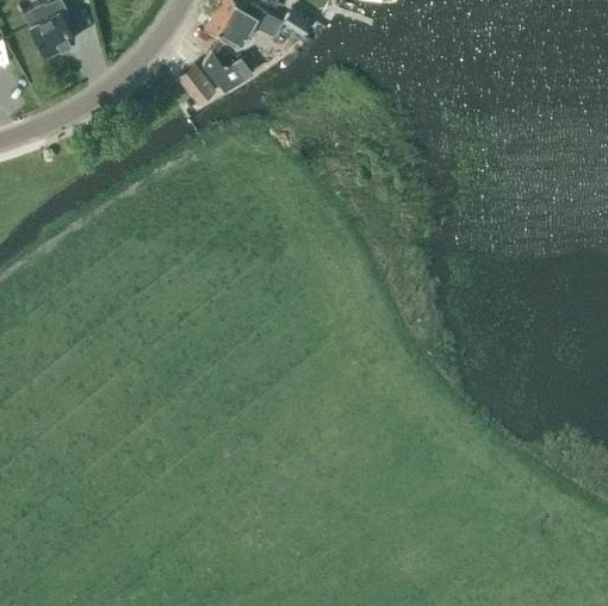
[(61,13),(68,10),(62,0),(59,0),(48,6),(45,4),(24,16),(31,29),(45,57),(76,42),(61,13)]
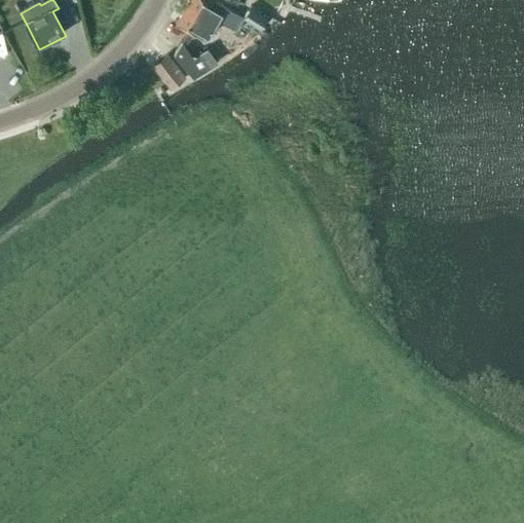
[(219,23),(237,33),(245,22),(226,10),(209,0),(192,0),(177,28),(207,44),(219,23)]
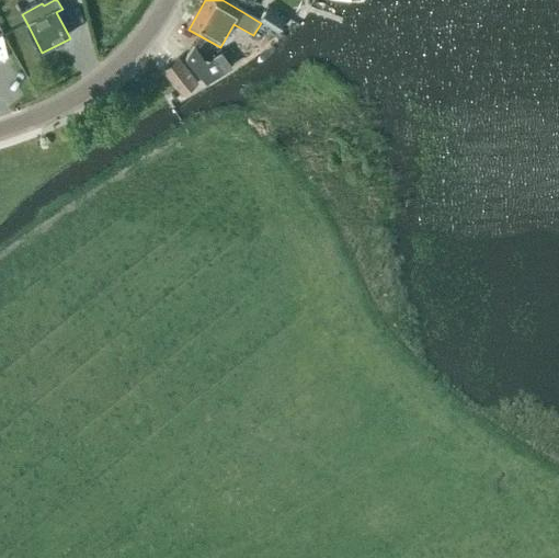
[(287,21),(269,9),(260,22),(278,34),(287,21)]
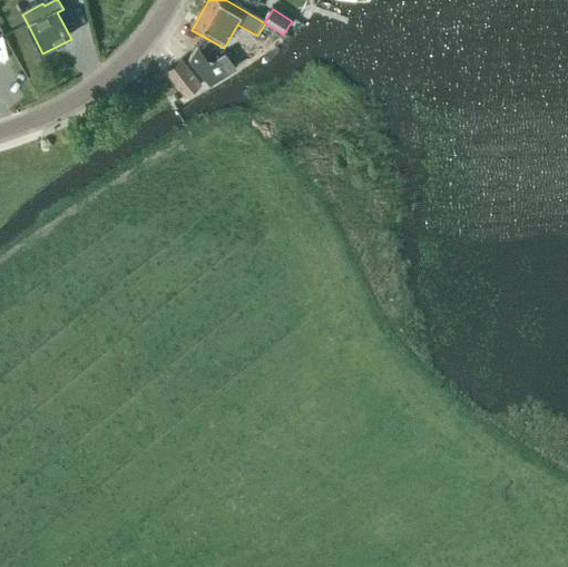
[(192,58),(189,62),(211,87),(238,70),(227,55),(211,65),(209,64),(198,47),(192,58)]
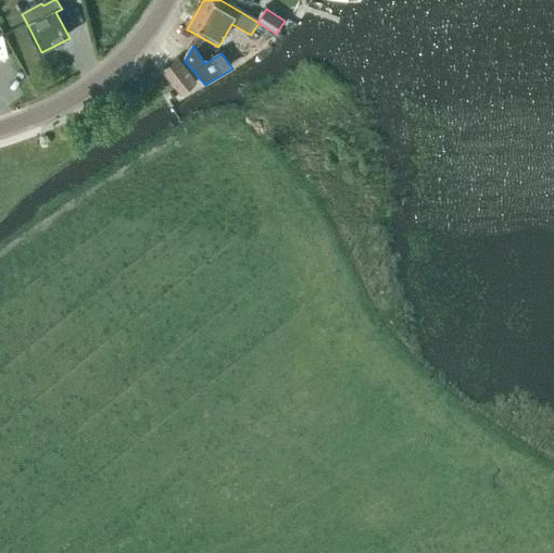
[(198,84),(178,60),(162,73),(181,97),(198,84)]
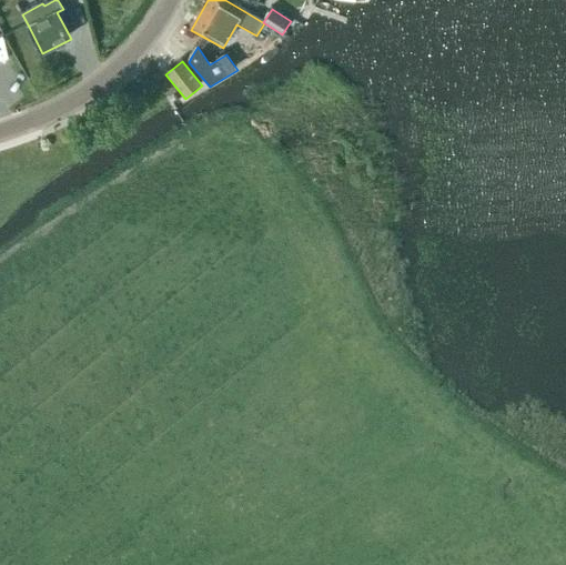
All buildings are outlined.
